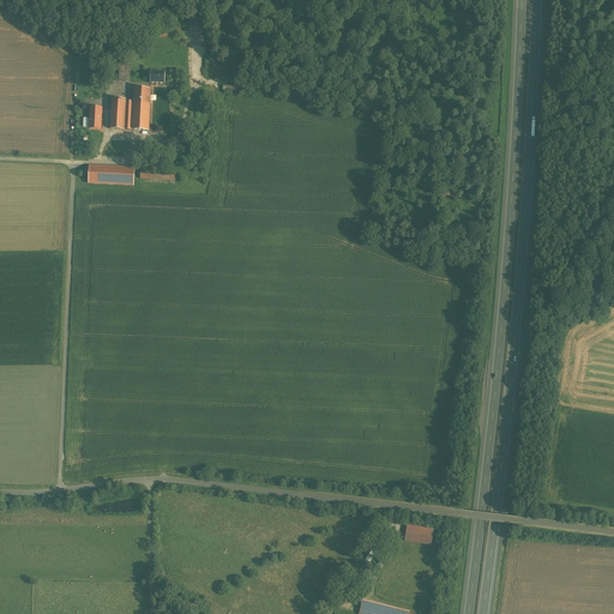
[(127,58),(113,58),(113,82),(126,82),(127,58)]
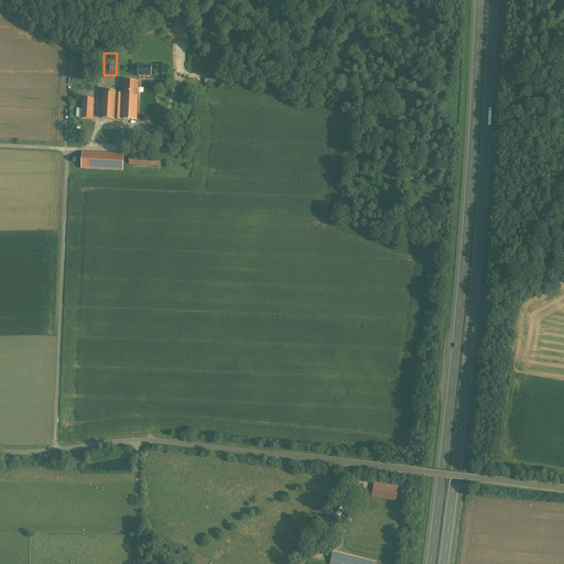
[(138,66),(138,76),(151,76),(152,66),(138,66)]
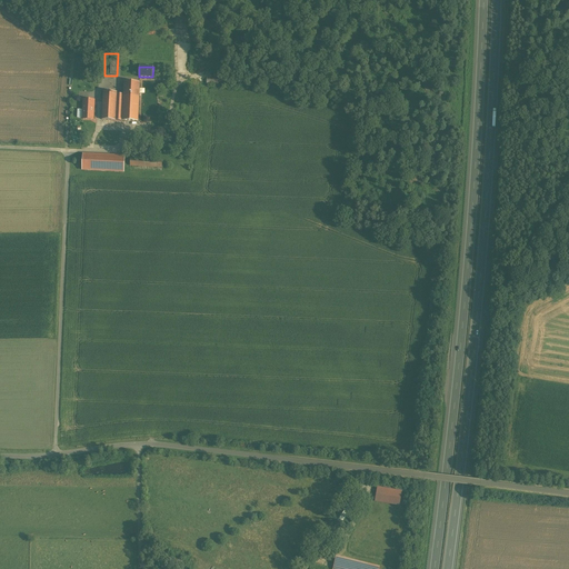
[(140,82),(123,81),(123,95),(122,106),(139,107),(140,82)]
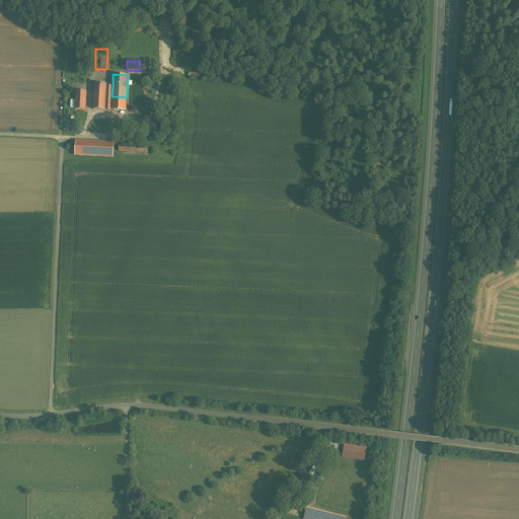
[(112,96),(113,86),(106,86),(106,84),(94,83),(92,109),(126,110),(127,97),(112,96)]
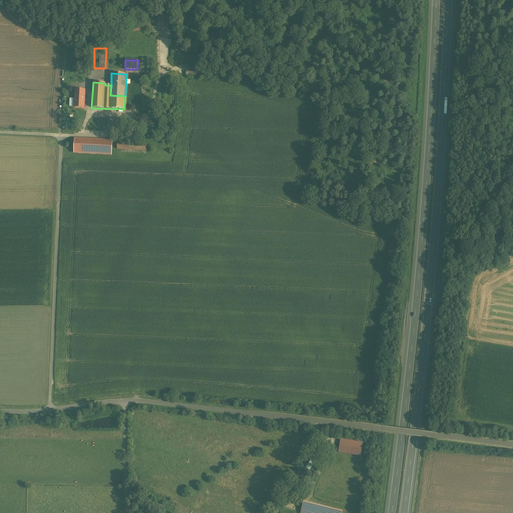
[(84,90),(75,90),(74,107),(83,107),(84,90)]
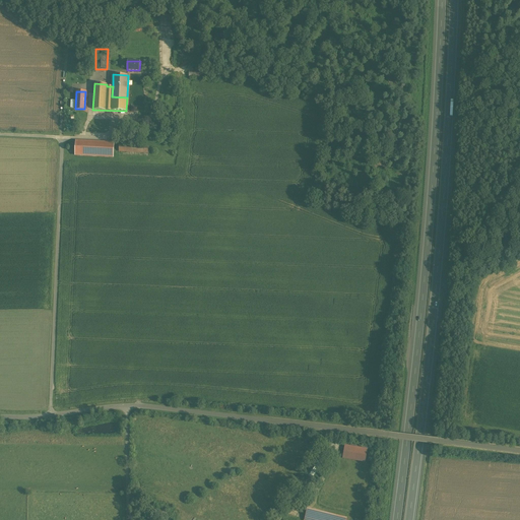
[(114,143),(75,141),(75,155),(114,156),(114,143)]
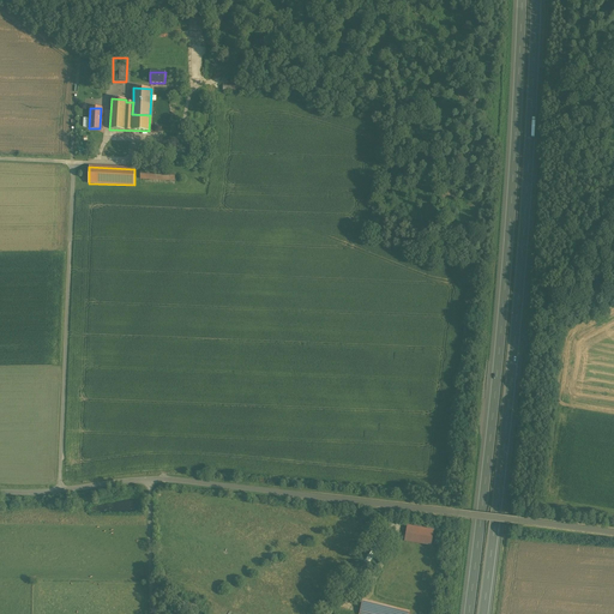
[(433,530),(407,527),(405,534),(432,537),(433,530)]
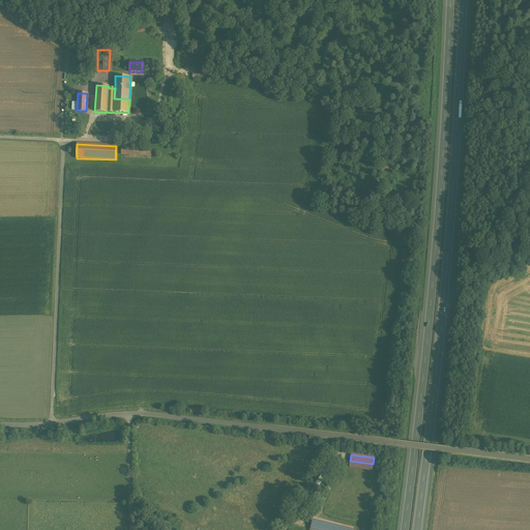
[(314,503),(308,511),(312,514),(318,506),(314,503)]
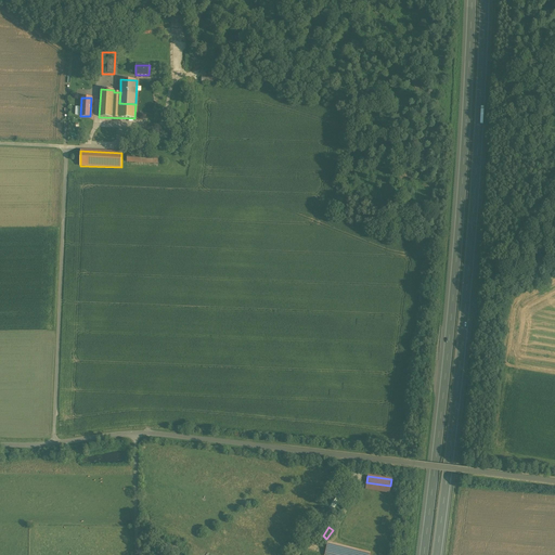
[(368,554),(327,545),(325,554),(368,554)]
